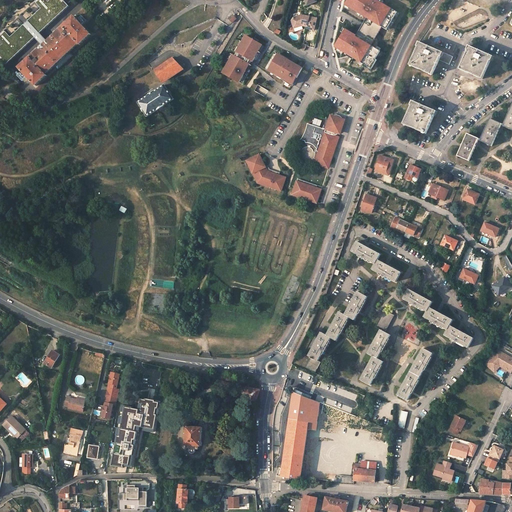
[(0,60),(0,61),(2,60),(29,34),(33,38),(38,34),(34,29),(62,4),(63,5),(65,4),(61,0),(60,0),(60,1),(58,0),(46,0),(46,1),(44,0),(35,0),(33,2),(38,8),(25,20),(26,21),(21,25),(21,24),(8,36),(3,31),(0,33),(0,42),(0,43),(0,60)]
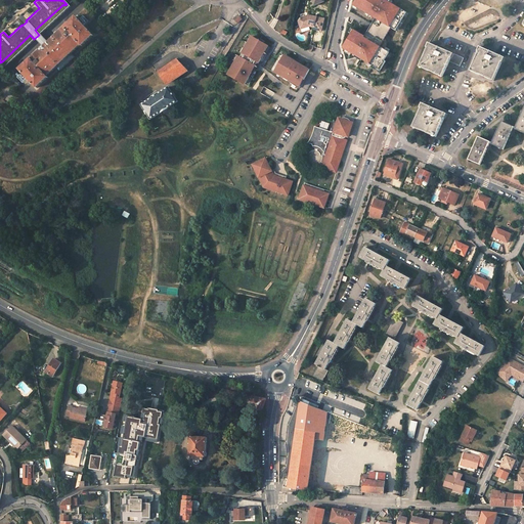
[(355,30),(345,48),(382,71),(387,61),(385,60),(390,52),(381,47),(392,28),(398,32),(408,12),(388,0),(358,0),(355,5),(377,18),(365,37),(355,30)]
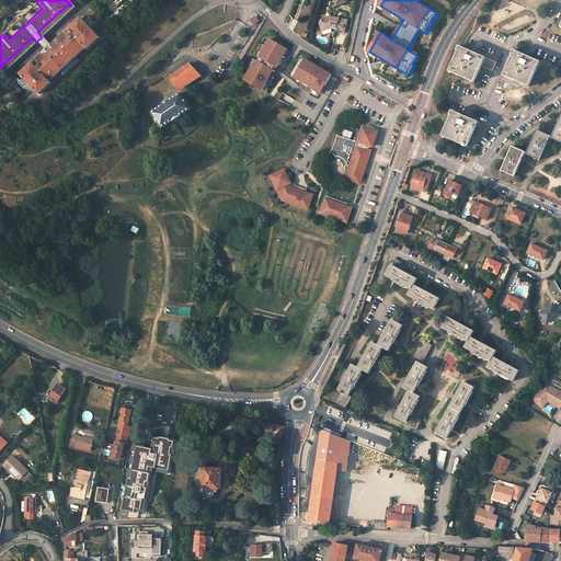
[(73,7),(71,4),(69,6),(68,4),(37,32),(42,37),(73,7)]
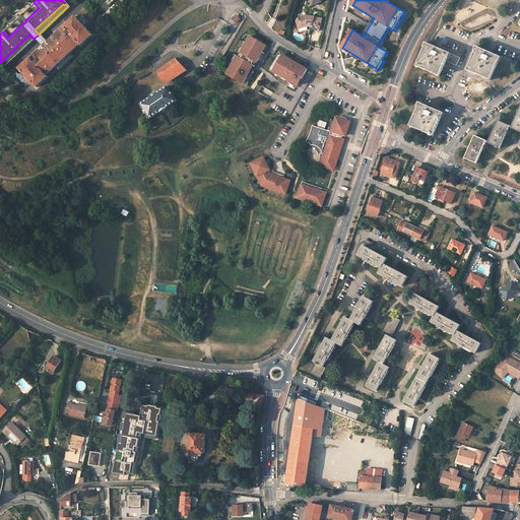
[(241,19),(237,14),(232,19),(236,23),(241,19)]
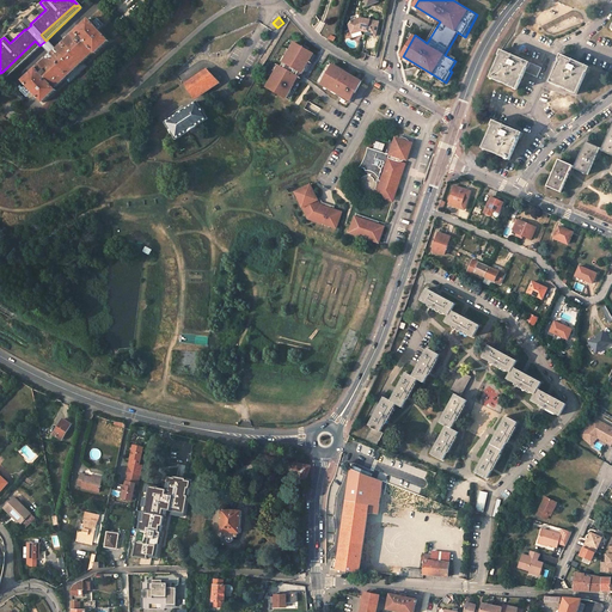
[(380,22),(361,17),(350,20),(348,25),(352,35),(361,31),(368,32),(367,35),(377,37),(380,22)]
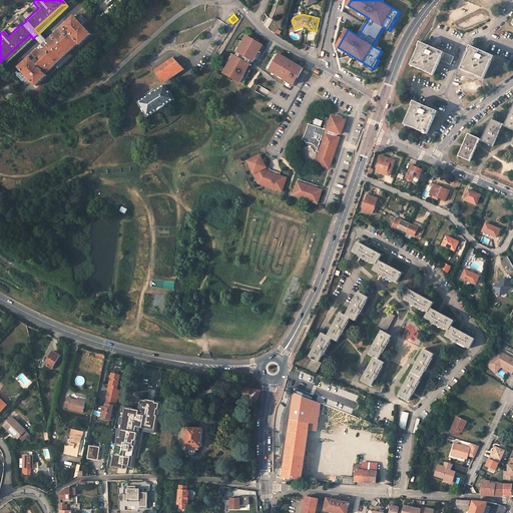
[(42,47),(20,68),(36,85),(46,75),(45,74),(79,43),(80,44),(91,34),(74,17),(47,43),(42,47)]
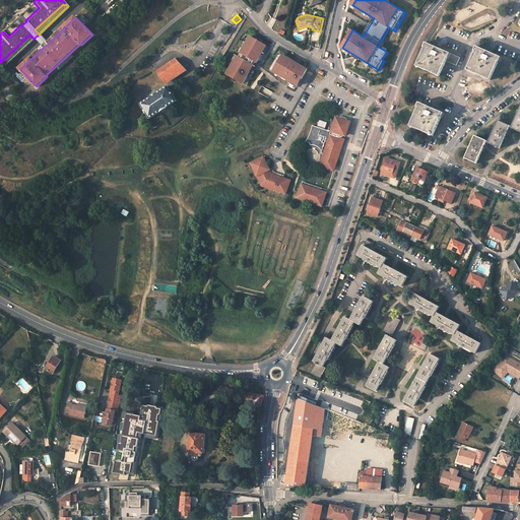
[(34,39),(29,35),(2,61),(6,65),(34,39)]
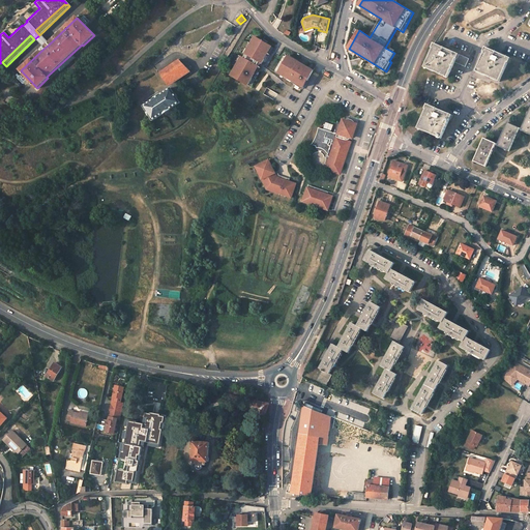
[(39,35),(34,39),(38,43),(43,49),(49,45),(42,38),(39,35)]
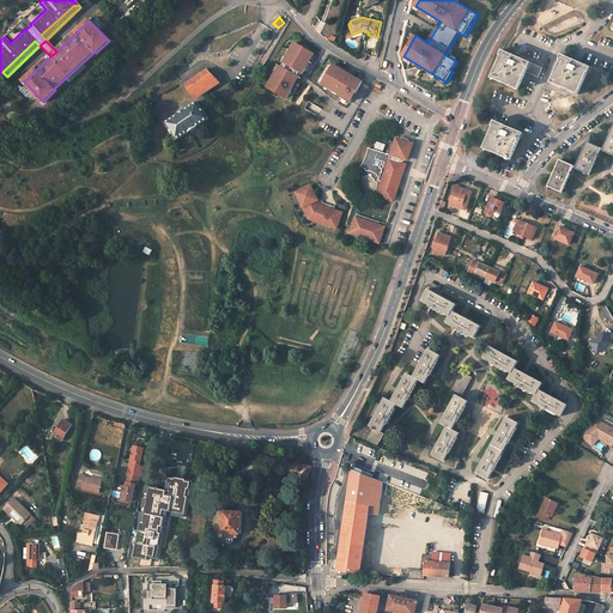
[(281,66),(268,89),(286,99),(301,77),(299,76),(301,74),(302,74),(314,53),(296,42),(283,62),(284,64),(283,67),(281,66)]
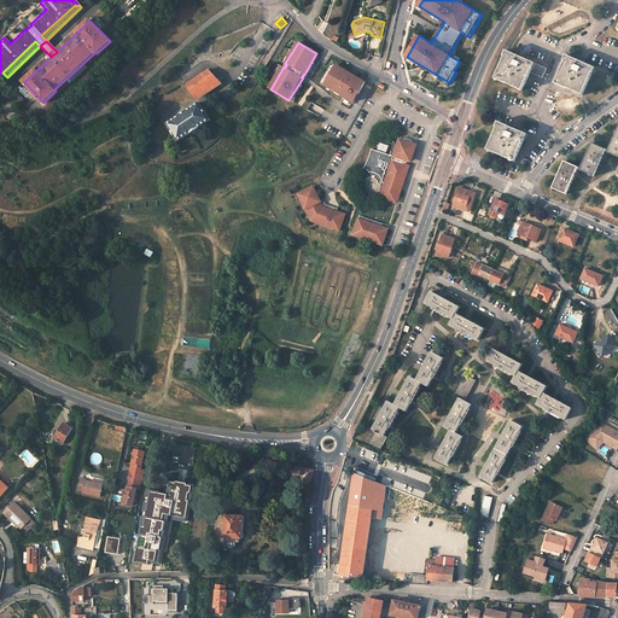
[(505,57),(495,79),(505,83),(512,86),(511,86),(522,91),(530,73),(531,69),(536,70),(535,73),(538,75),(538,76),(542,77),(547,69),(523,58),(523,59),(519,58),(519,57),(508,52),(505,57)]
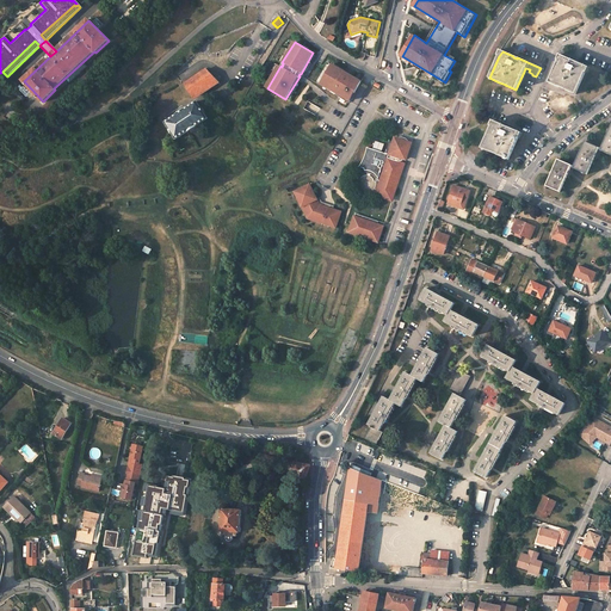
[(559,61),(549,82),(559,87),(560,86),(566,90),(575,94),(585,73),(585,72),(587,67),(576,62),(576,63),(573,61),(574,61),(562,55),(560,61),(559,61)]
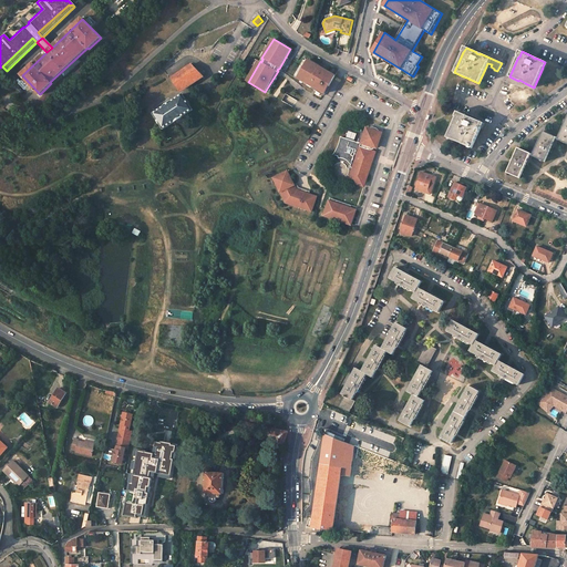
[(308,60),(298,78),(327,94),(337,76),(308,60)]
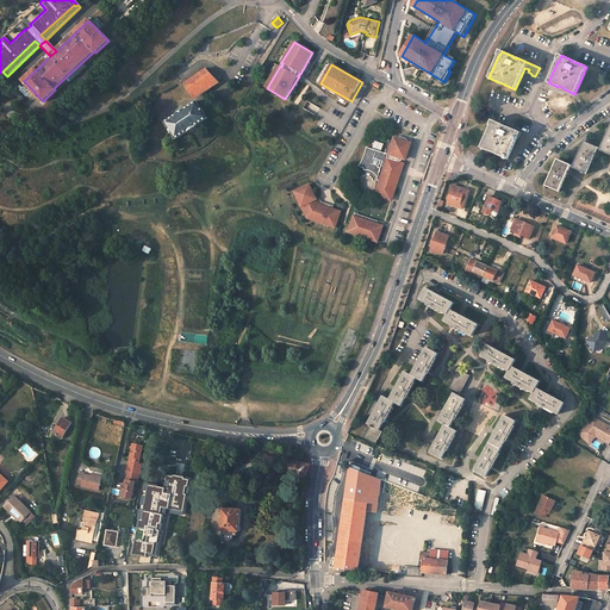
[(206,69),(185,83),(193,97),(217,81),(206,69)]
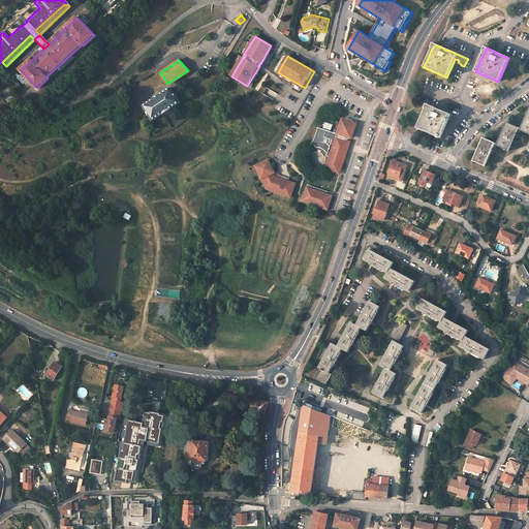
[(170,89),(144,106),(152,120),(179,102),(170,89)]
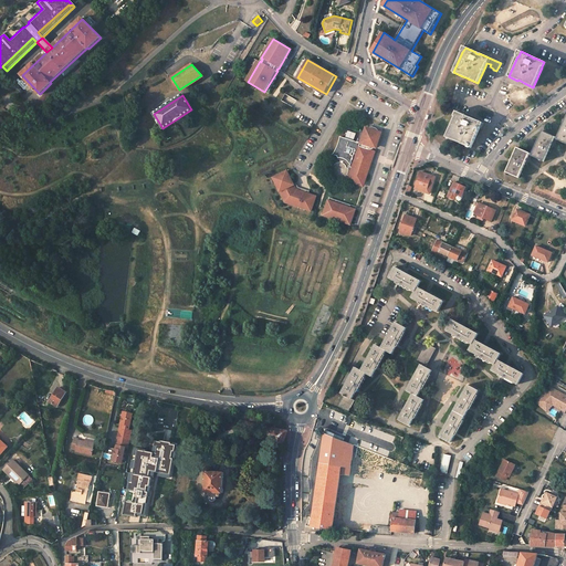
[(454,117),(446,137),(456,142),(456,140),(461,144),(471,148),(480,128),(479,127),(481,123),(472,118),(472,119),(469,118),(469,117),(458,112),(456,117),(454,117)]
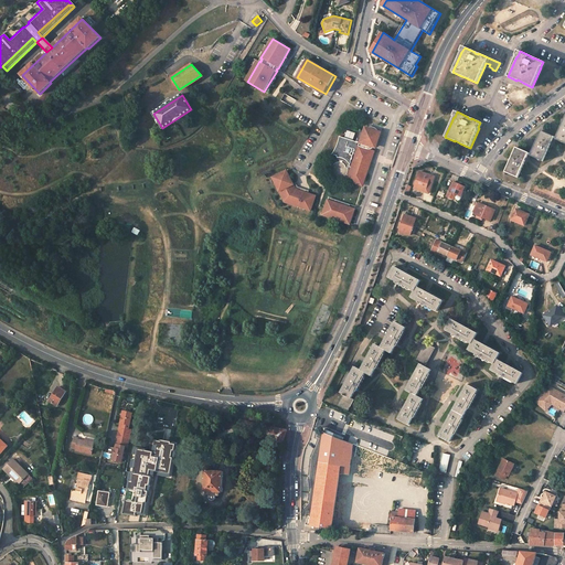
[(560,130),(555,139),(564,144),(564,117),(561,127),(560,130)]
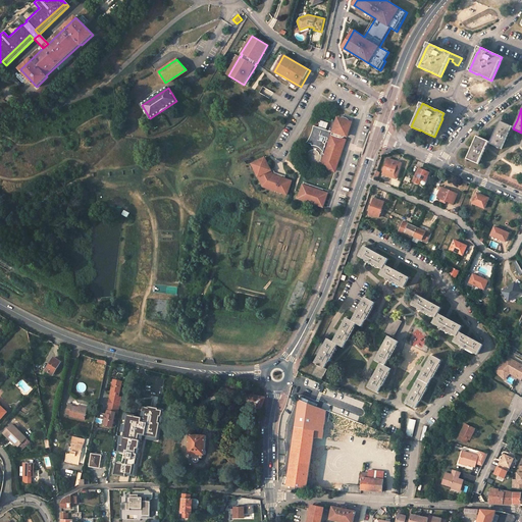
[(352,126),(353,122),(347,120),(344,120),(342,121),(340,122),(338,124),(336,123),(333,133),(330,132),(315,126),(314,131),(313,136),(309,144),(314,145),(314,147),(316,147),(319,147),(321,148),(323,150),(325,153),(325,156),(325,158),(323,161),(337,166),(344,150),(336,147),(335,144),(337,137),(338,137),(340,137),(340,138),(341,138),(344,138),(348,136),(349,136),(349,132),(350,132),(351,126),(352,126)]
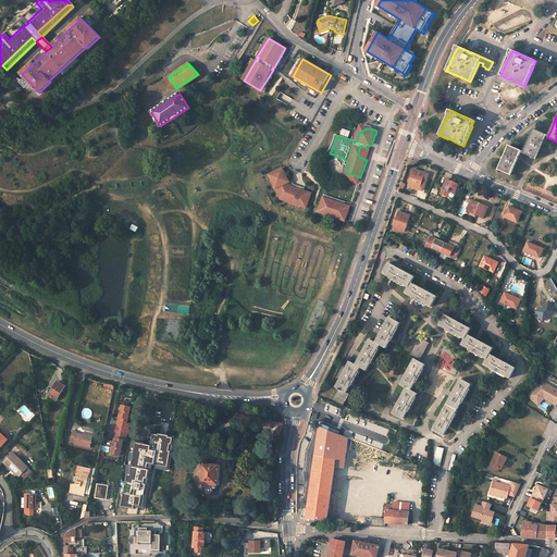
[(527,145),(522,153),(535,159),(546,134),(533,130),(528,141),(527,145)]
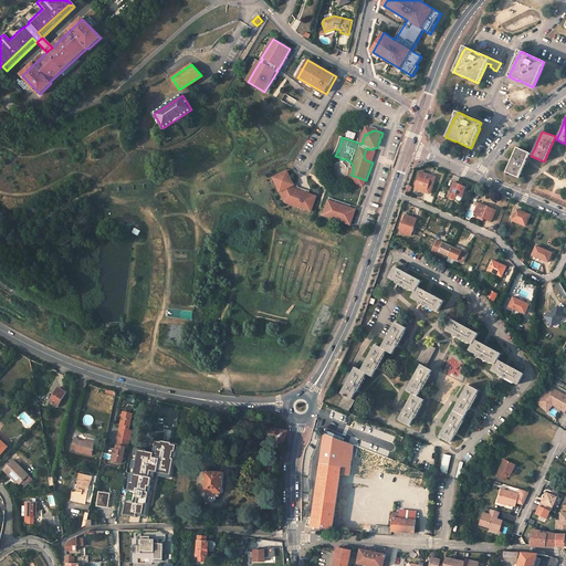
[(510,164),(505,173),(519,178),(530,154),(516,147),(511,160),(510,164)]
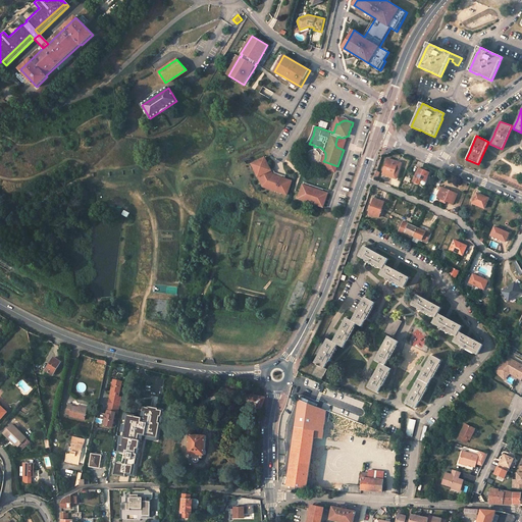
[(344,150),(348,140),(341,138),(340,138),(340,137),(338,137),(337,137),(335,144),(336,147),(344,150)]
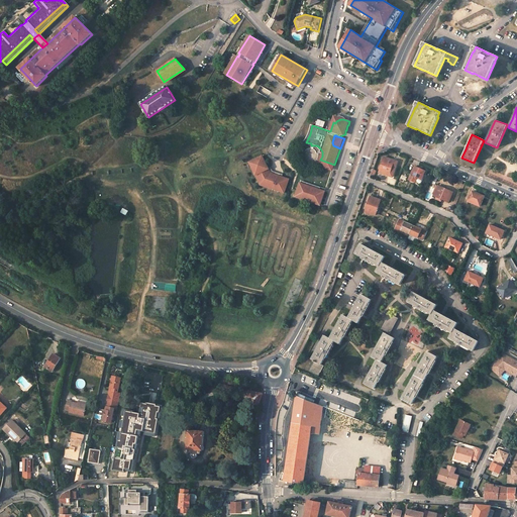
[(263,154),(248,163),(260,186),(285,195),(291,180),(271,174),(263,154)]
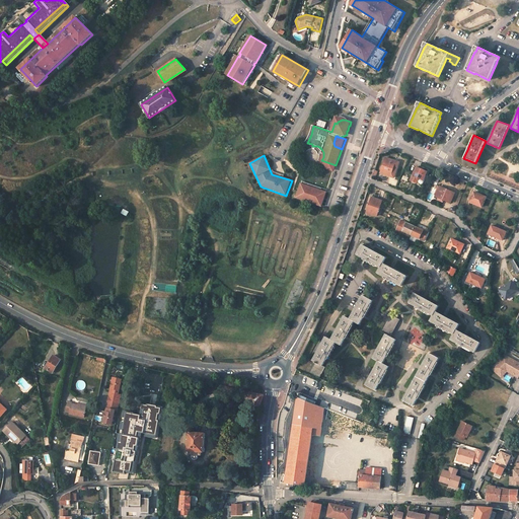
[(385,157),(380,173),(390,176),(396,161),(385,157)]
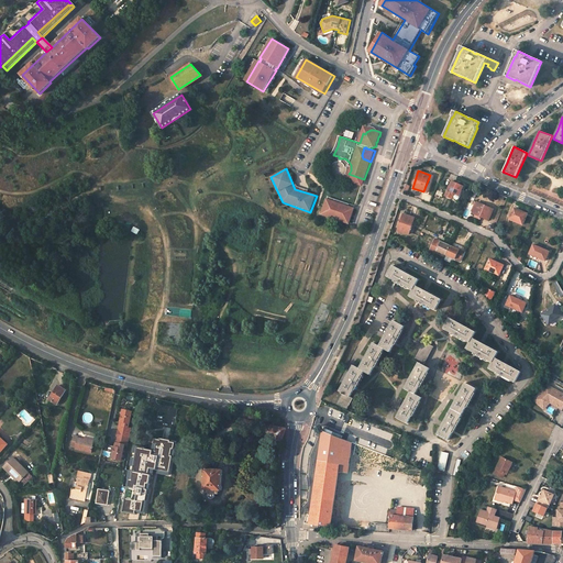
[(364,179),(349,174),(346,179),(363,185),(364,179)]
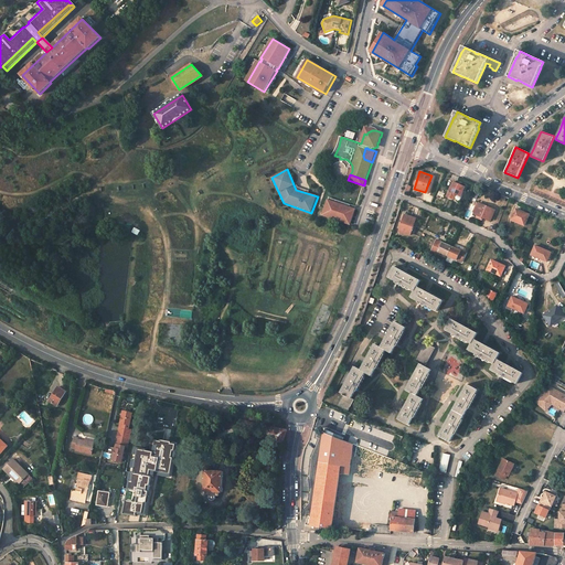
[(454,182),(447,196),(454,200),(456,194),(461,196),(465,187),(454,182)]
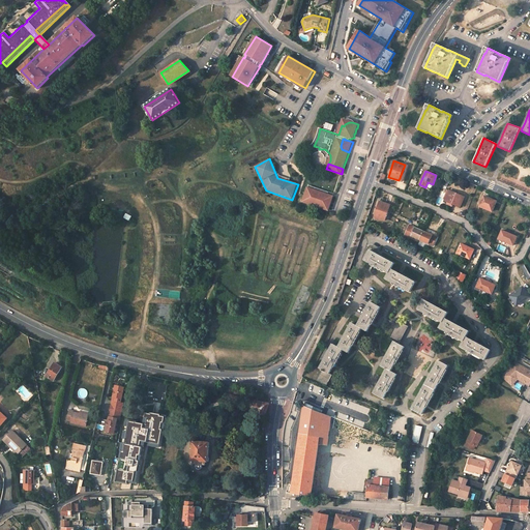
[(329,192),(310,184),(310,186),(329,194),(329,192)]
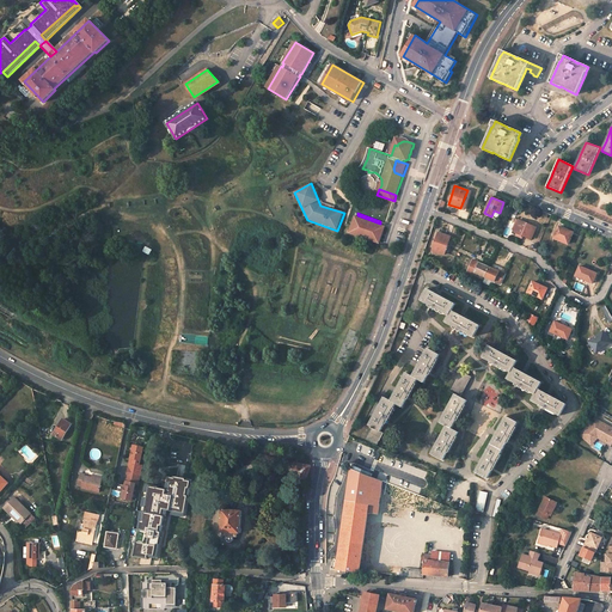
[(380,242),(385,226),(380,224),(357,215),(356,215),(350,232),(380,242)]
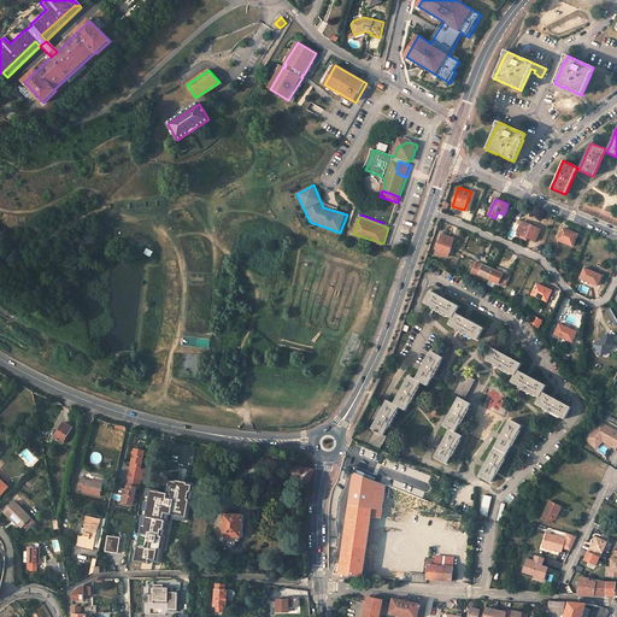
[(540,229),(523,222),(518,233),(521,235),(526,236),(528,238),(535,241),(540,229)]
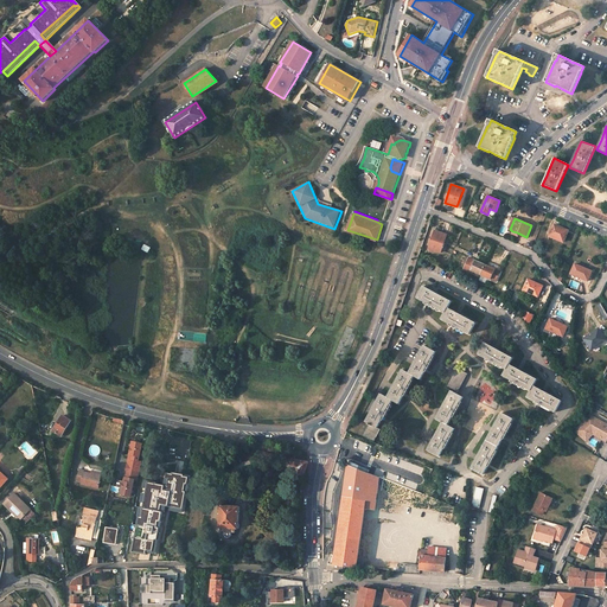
[(555,224),(549,236),(563,242),(568,231),(560,228),(560,227),(555,224)]
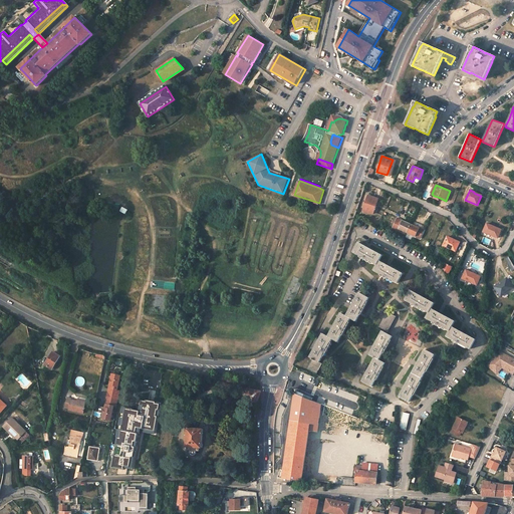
[(368,195),(363,211),(373,214),(378,199),(368,195)]
